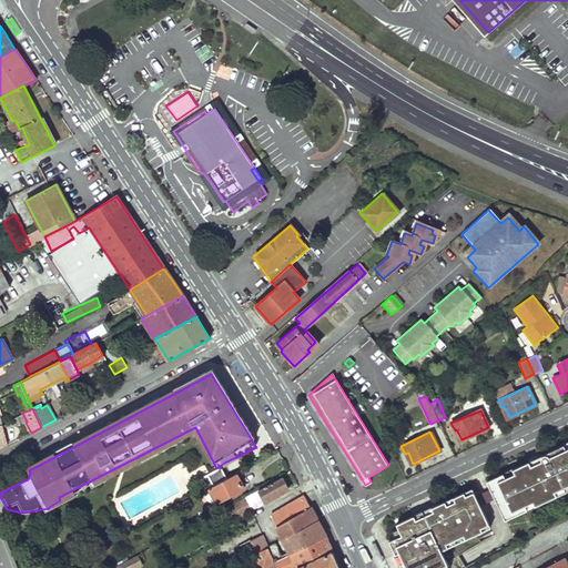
[(567,440),(487,476),(506,517),(567,488),(567,440)]
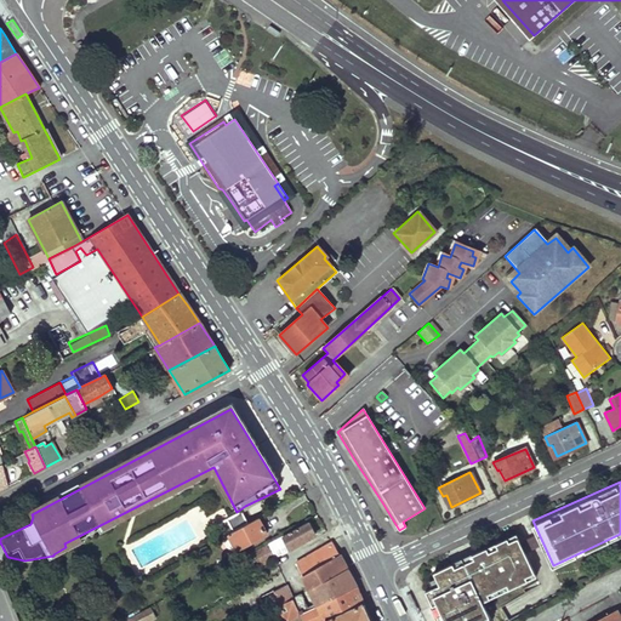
[(227,534),(245,524),(237,512),(220,522),(226,535),(227,534)]
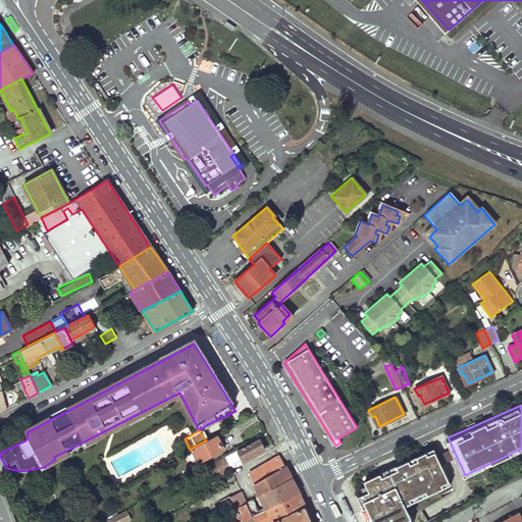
[(224,449),(217,435),(206,440),(191,449),(198,462),(224,449)]
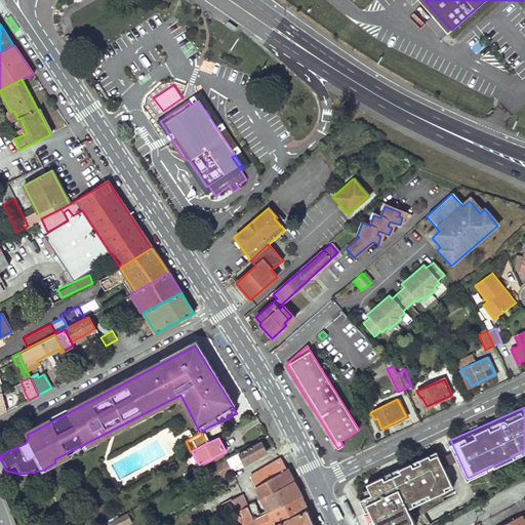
[(267,452),(260,441),(212,467),(219,479),(267,452)]
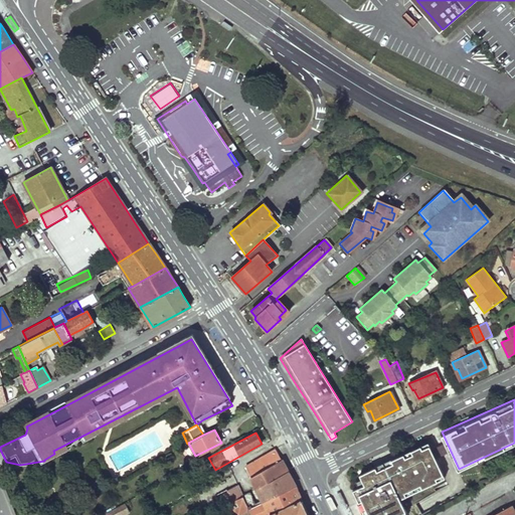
[(452,484),(428,437),(352,475),(370,514),(415,514),(422,512),(416,502),(452,484)]
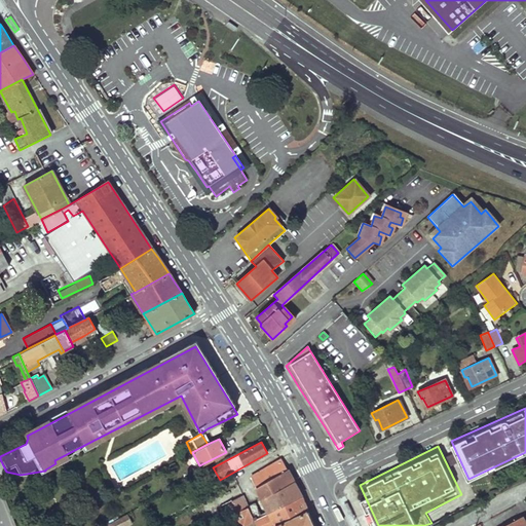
[(288,471),(282,459),(251,478),(261,499),(294,482),(288,471)]
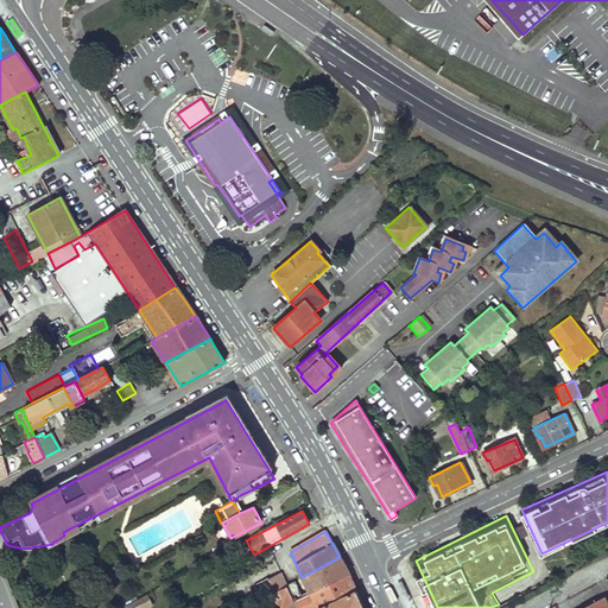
[(343,565),(340,557),(302,577),(310,595),(348,575),(343,565)]
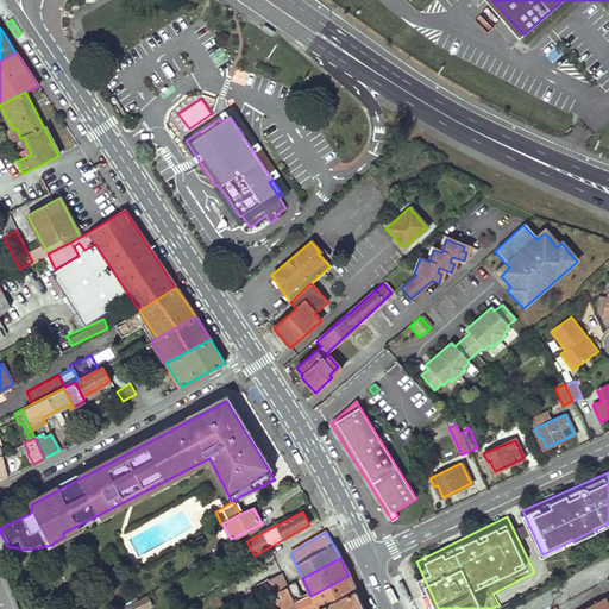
[(275,592),(286,586),(281,575),(256,588),(262,600),(275,592)]
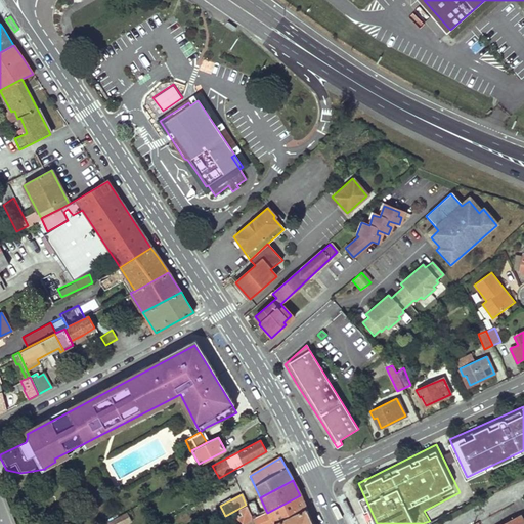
[(312,523),(300,495),(267,513),(261,516),(253,520),(254,523),(312,523)]
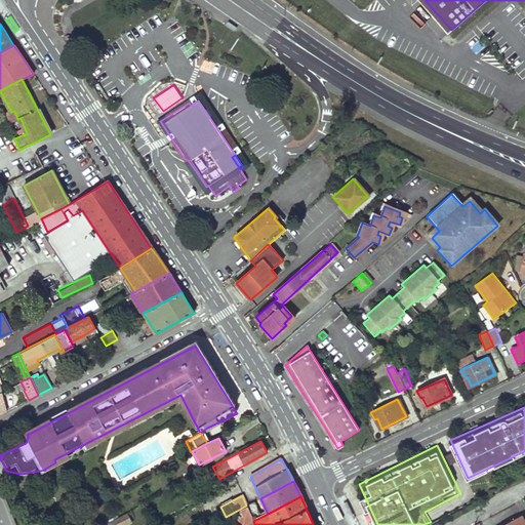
[(261,517),(254,501),(246,506),(253,521),(261,517)]
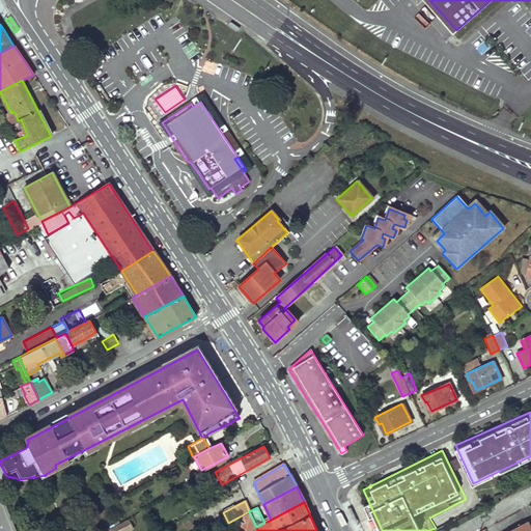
[(240,516),(245,530),(247,530),(256,527),(249,511),(240,516)]
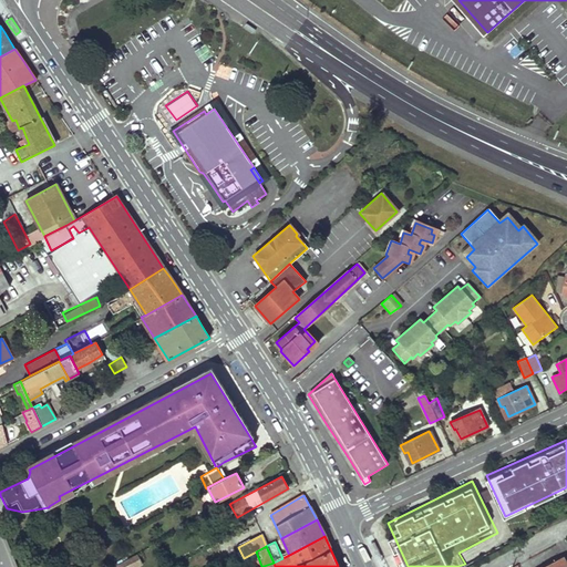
[(140,566),(143,566),(138,556),(119,566),(140,566)]
